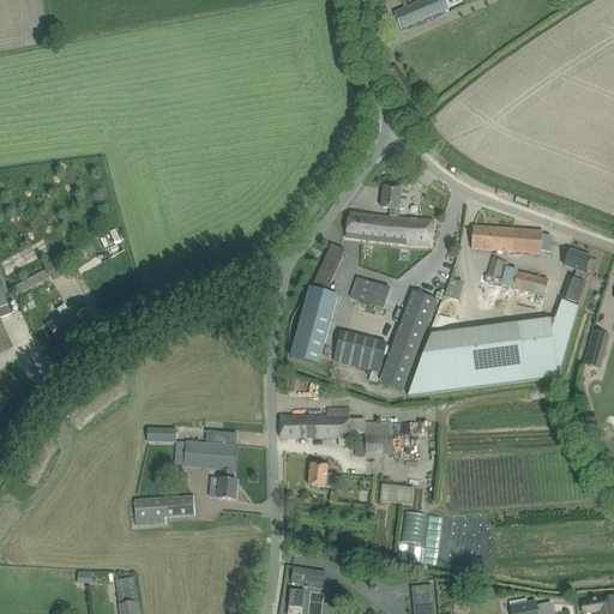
[(405,7),(393,13),(395,14),(395,13),(402,29),(401,30),(402,31),(409,28),(450,11),(449,10),(447,10),(443,0),(423,0),(421,1),(405,7)]
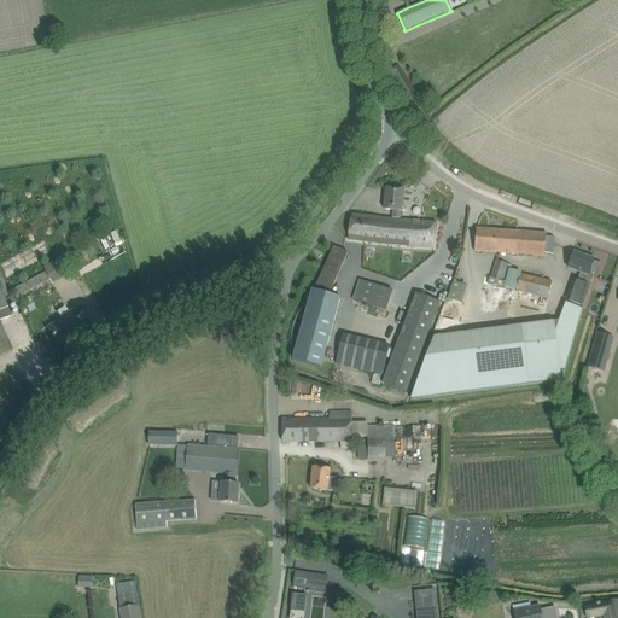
[(349,240),(388,245),(391,245),(433,251),(436,235),(437,223),(424,222),(400,220),(401,211),(402,211),(404,191),(386,188),(384,210),(394,211),(392,219),(353,214),(349,240)]
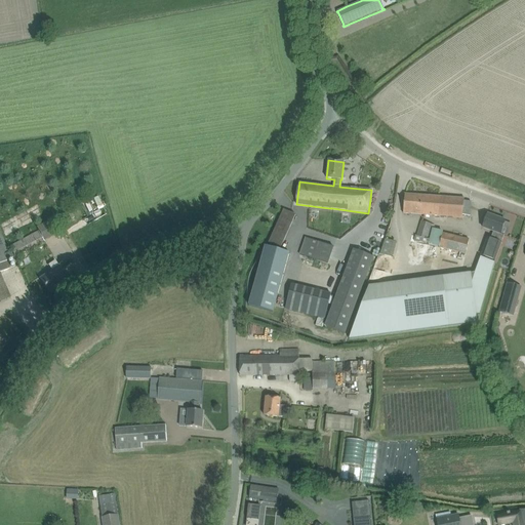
[(465,199),(440,197),(405,194),(403,214),(462,218),(462,216),(465,199)]
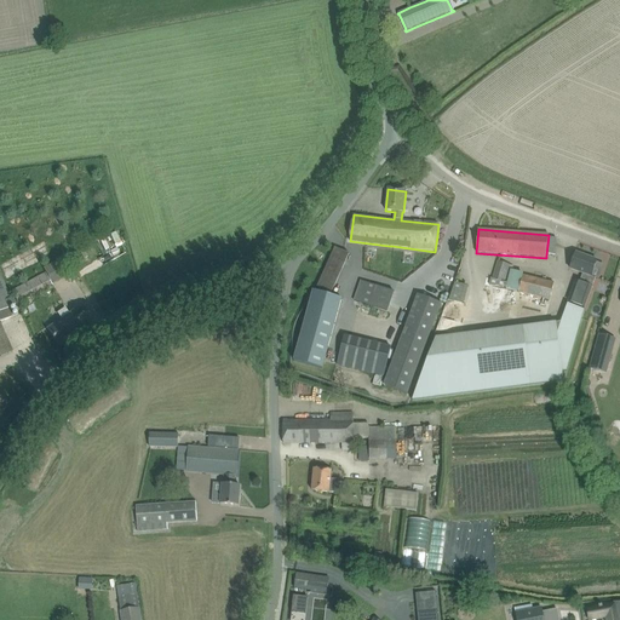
[(349,254),(336,248),(317,287),(331,293),(349,254)]
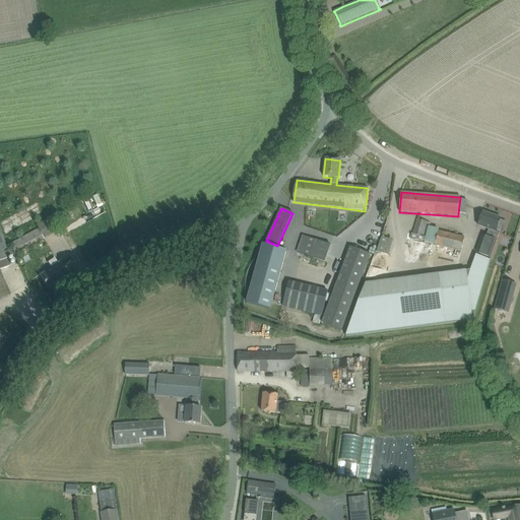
[(501,218),(483,212),(482,212),(478,225),(489,230),(485,238),(482,237),(476,253),(491,258),(500,233),(496,232),(501,218)]
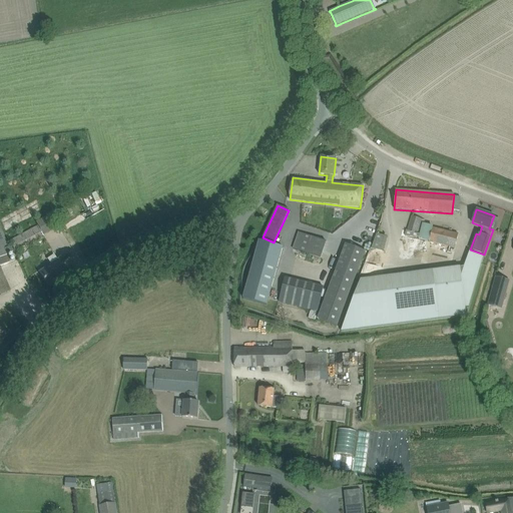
[(412,216),(408,232),(421,236),(425,220),(412,216)]
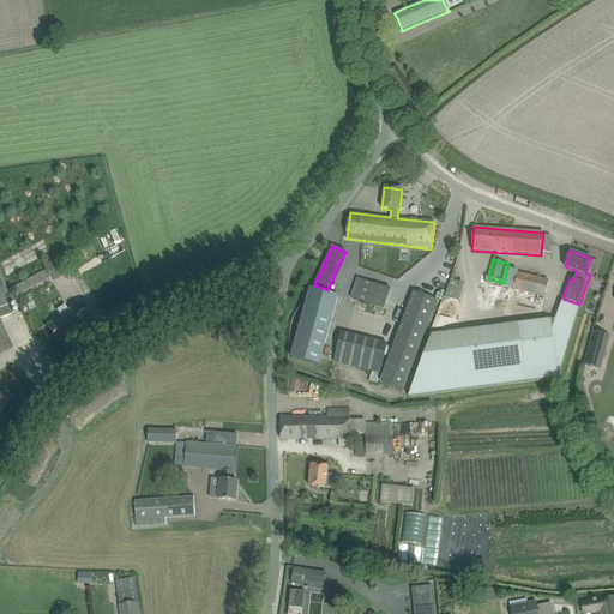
[(52,282),(46,271),(11,289),(17,300),(52,282)]
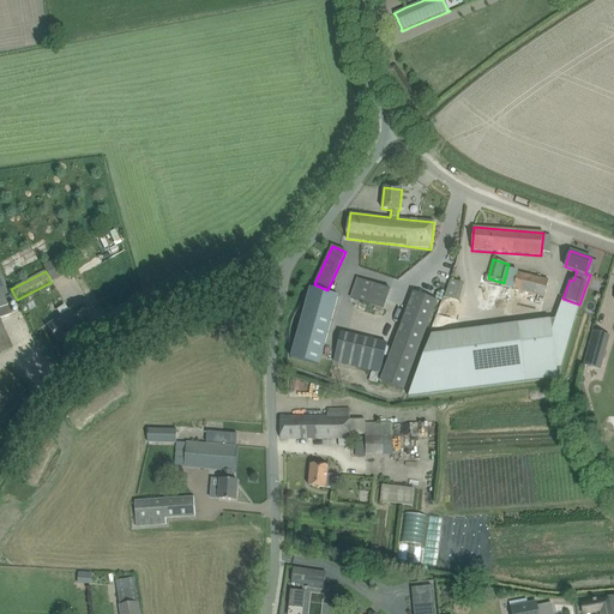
[(0,353),(11,349),(0,321),(0,319),(12,314),(6,299),(11,296),(0,272),(0,353)]
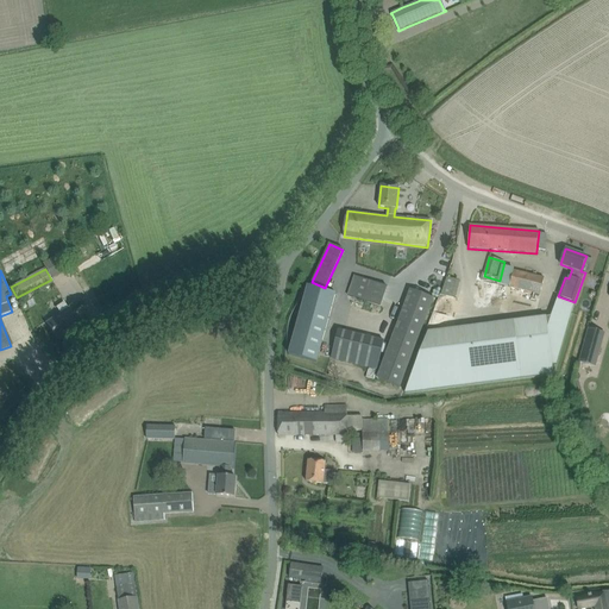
[(540,295),(544,278),(513,271),(509,287),(540,295)]
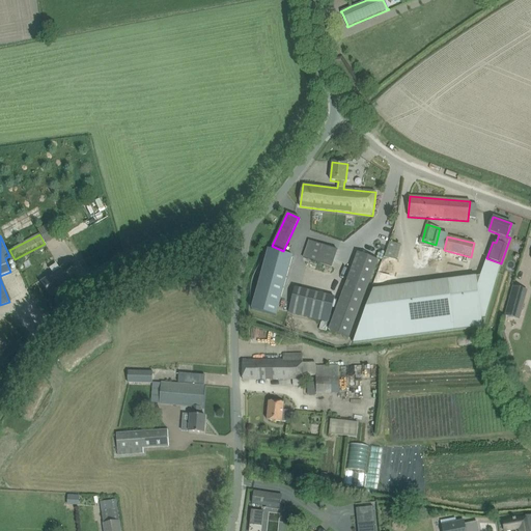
[(303,258),(331,268),(337,250),(308,241),(303,258)]
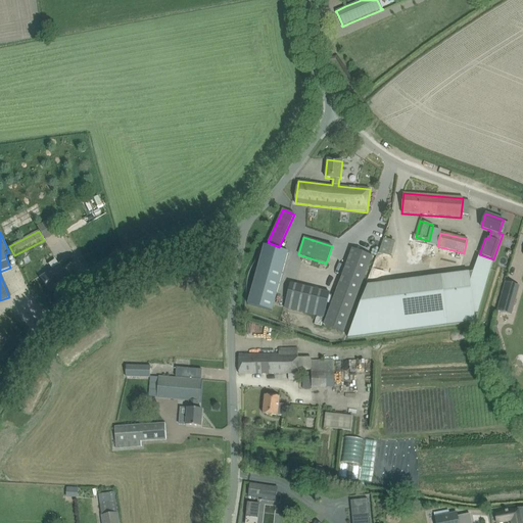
[(381,252),(394,255),(397,240),(385,237),(381,252)]
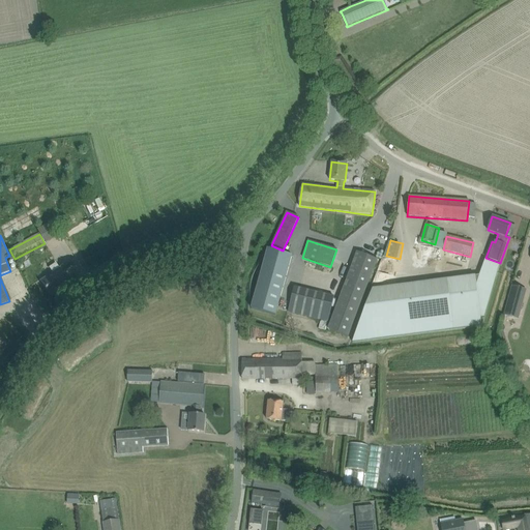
[(267,248),(251,308),(275,316),(291,256),(282,253),(267,248)]
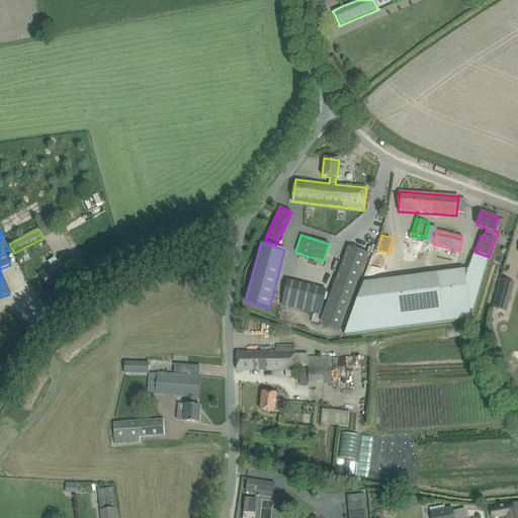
[(349,247),(321,322),(341,330),(368,254),(349,247)]
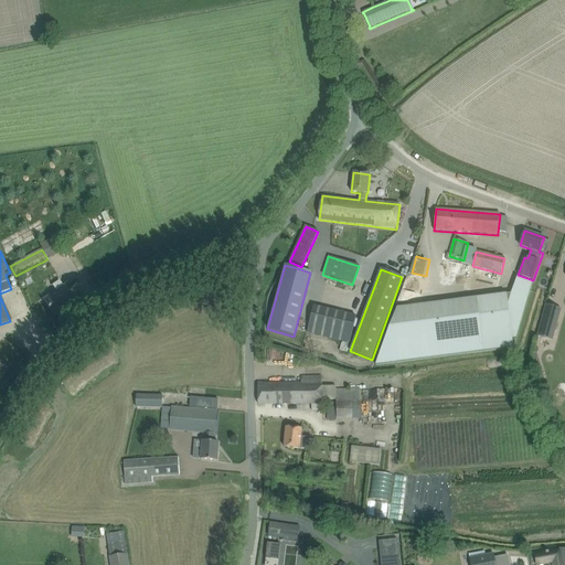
[(532,283),(516,277),(511,294),(396,308),(375,365),(513,348),(512,339),(515,339),(532,283)]
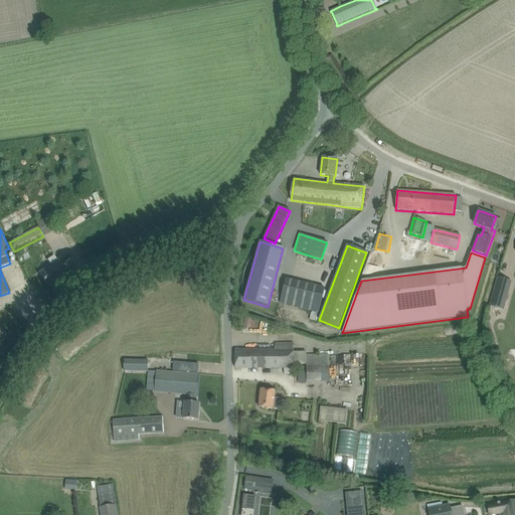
[(511,283),(497,279),(490,307),(491,307),(491,306),(503,310),(506,301),(506,302),(511,283)]
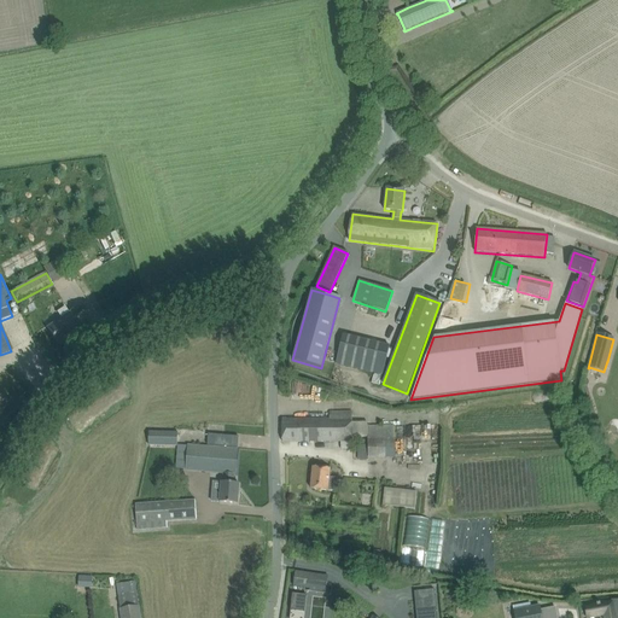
[(383,375),(390,347),(343,336),(336,363),(383,375)]
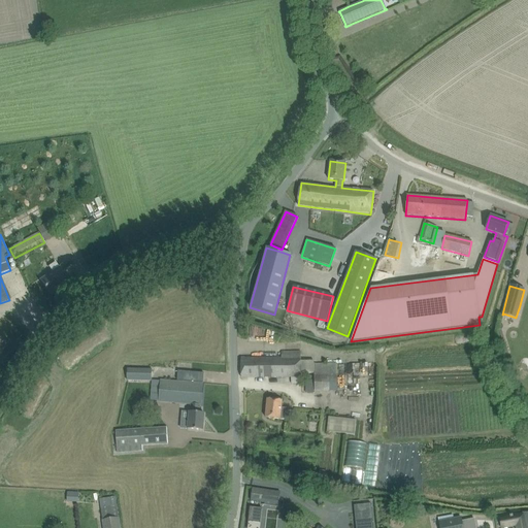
[(301,377),(301,367),(301,353),(281,352),(282,358),(241,359),(241,378),(292,377),(292,384),(300,384),(300,377),(301,377)]
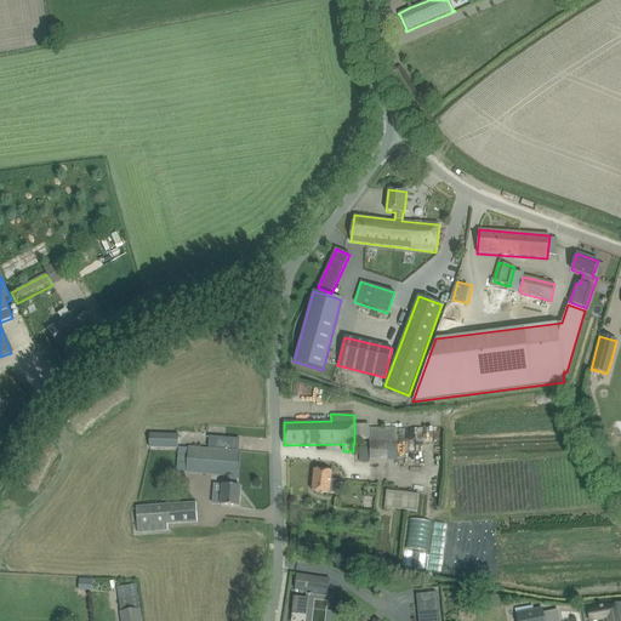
[(370,448),(370,459),(396,457),(396,428),(370,428),(370,448)]
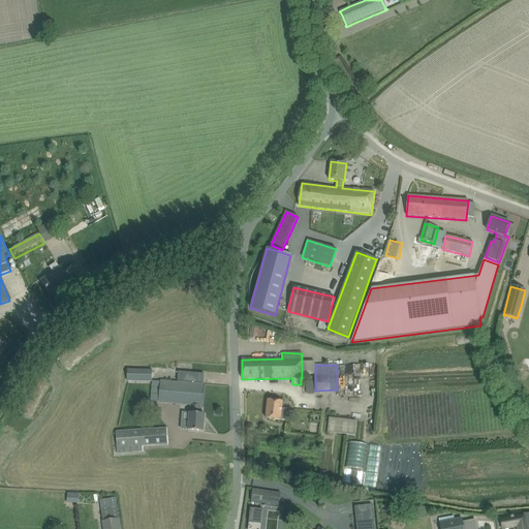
[(153,382),(153,371),(127,370),(127,381),(153,382)]
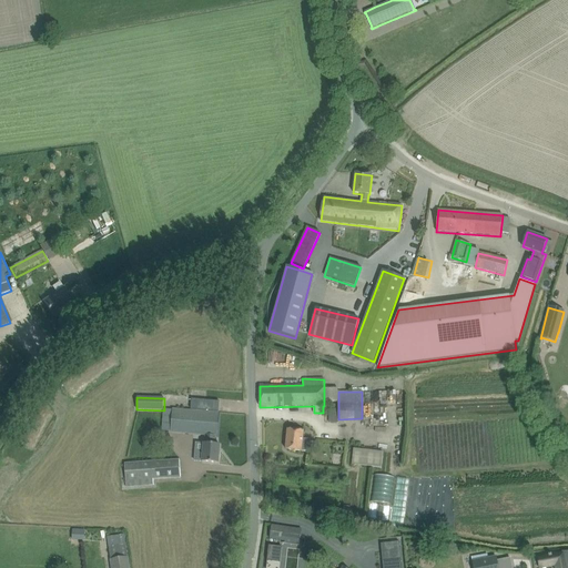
[(191,399),(191,409),(206,411),(219,412),(219,402),(208,401),(191,399)]
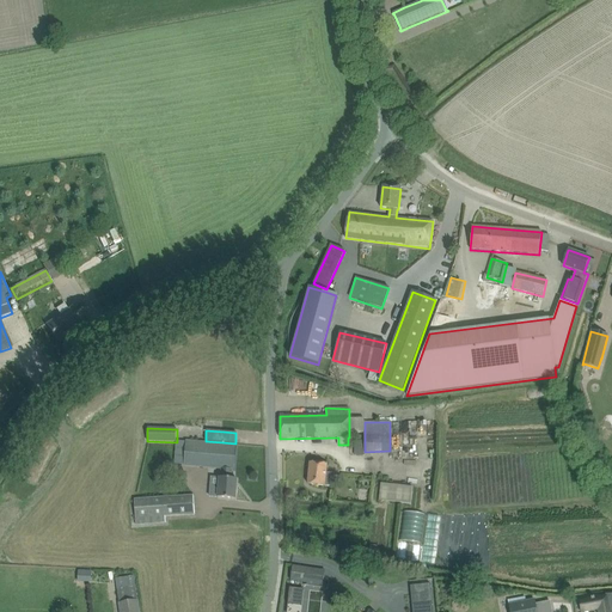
[(216,499),(222,499),(234,500),(237,479),(231,479),(232,470),(234,470),(236,446),(187,441),(184,465),(221,467),(220,477),(219,477),(216,499)]
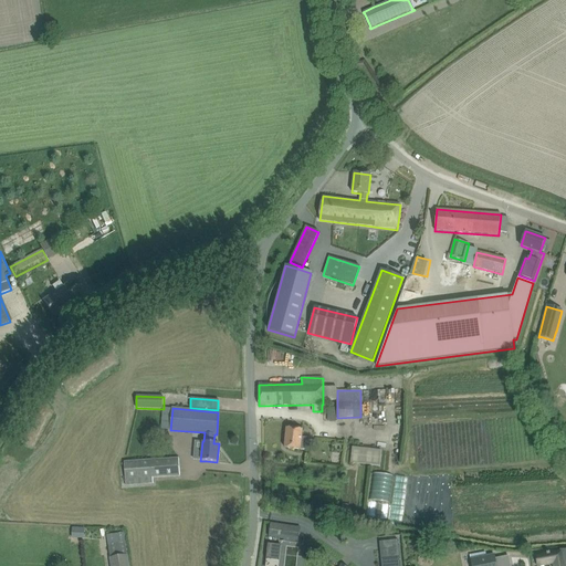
[(327,421),(337,421),(337,418),(337,408),(327,408),(327,421)]
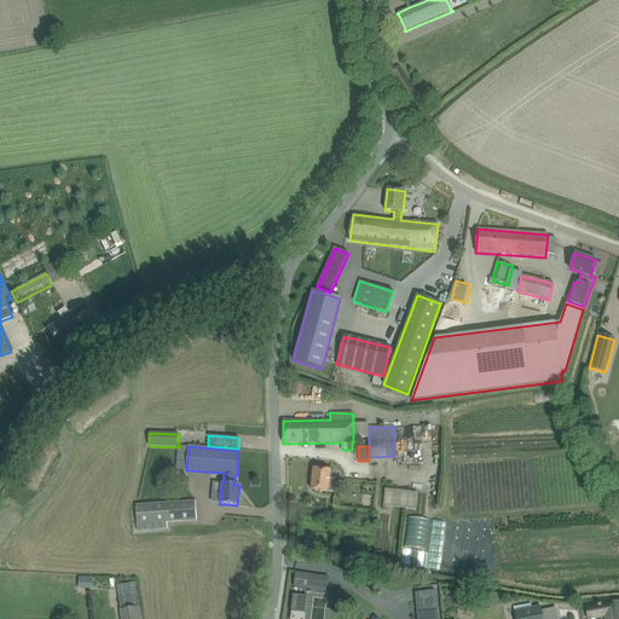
[(340,479),(330,478),(331,470),(313,468),(311,490),(339,493),(340,479)]
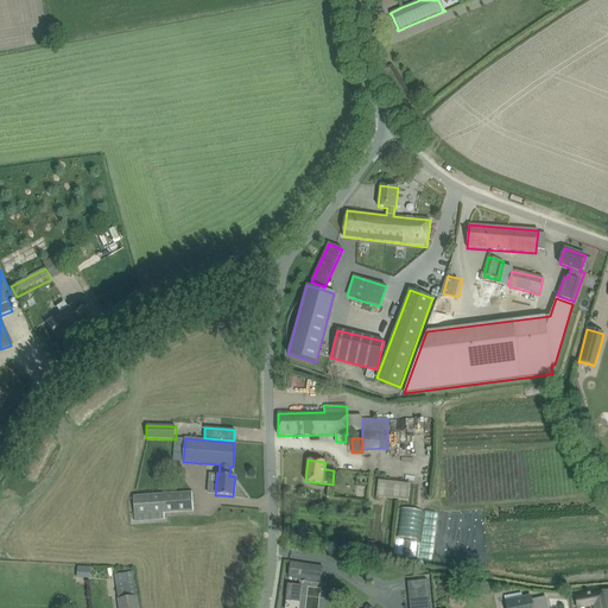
[(381,496),(412,498),(413,481),(381,481),(381,496)]
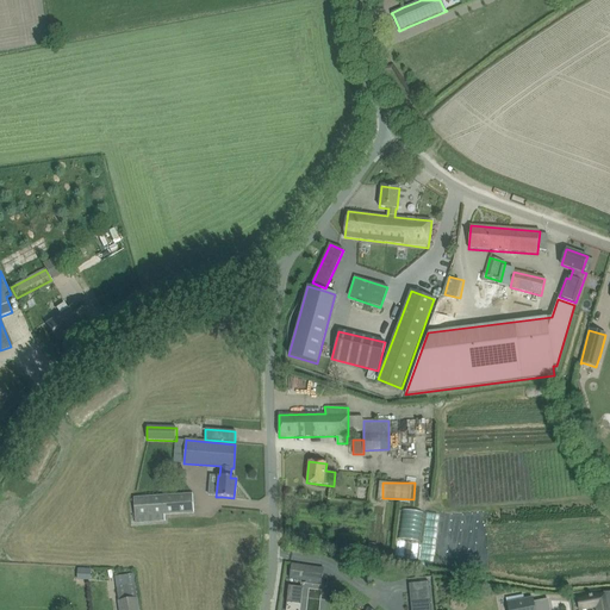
[(135,517),(166,515),(194,512),(193,493),(134,498),(135,517)]
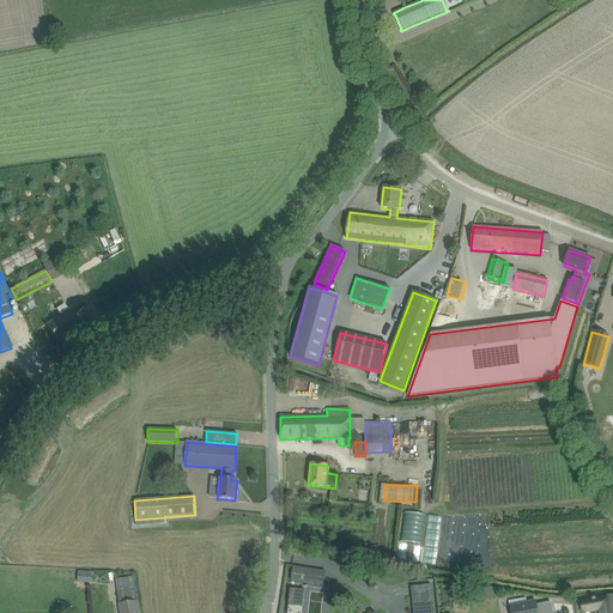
[(404,541),(422,542),(423,513),(405,511),(404,541)]
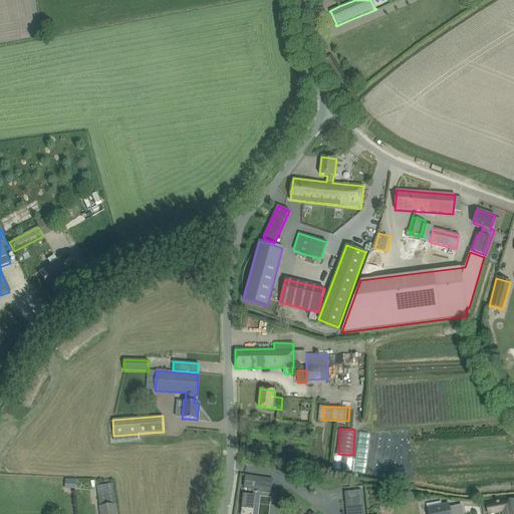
[(245,475),(243,488),(257,490),(256,492),(270,494),(272,479),(245,475)]
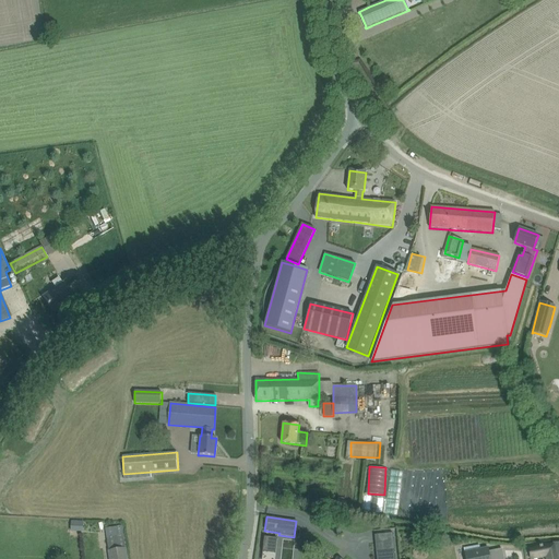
[(83,521),(71,520),(70,531),(83,532),(83,521)]
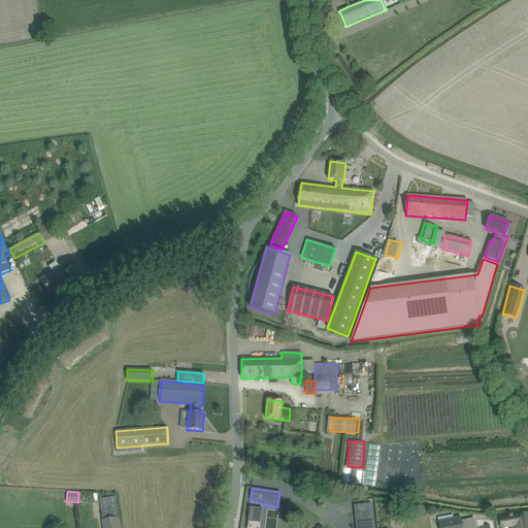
[(500,520),(501,527),(503,527),(507,527),(516,526),(516,527),(527,527),(527,513),(523,514),(523,515),(513,517),(513,516),(509,516),(510,518),(500,520)]
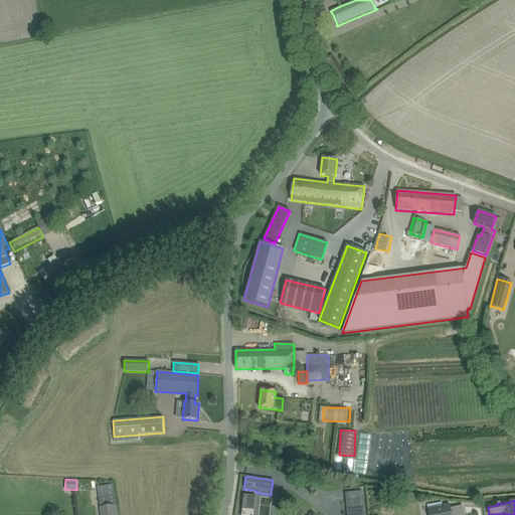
[(117,514),(116,506),(100,508),(101,514),(117,514)]
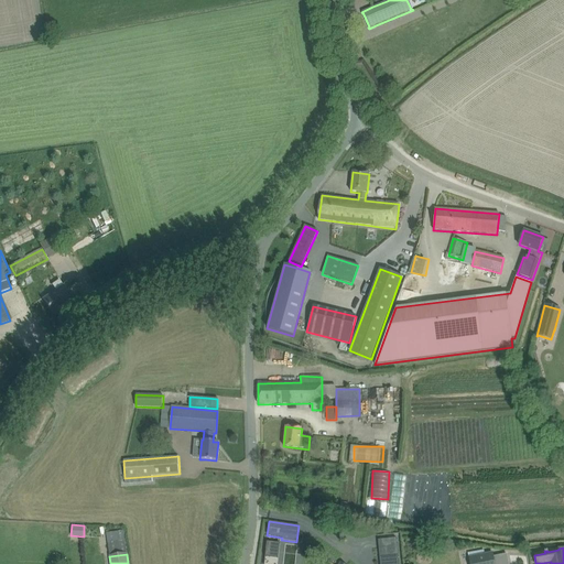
[(469,559),(469,563),(495,563),(492,554),(485,555),(469,559)]
